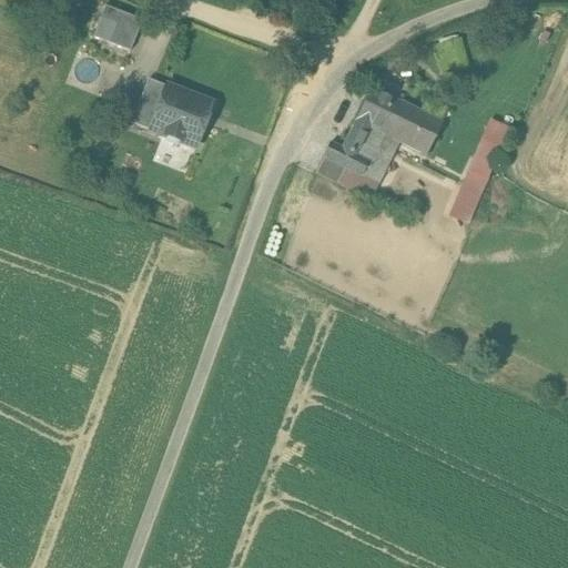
[(139,13),(113,4),(109,17),(134,26),(139,13)]
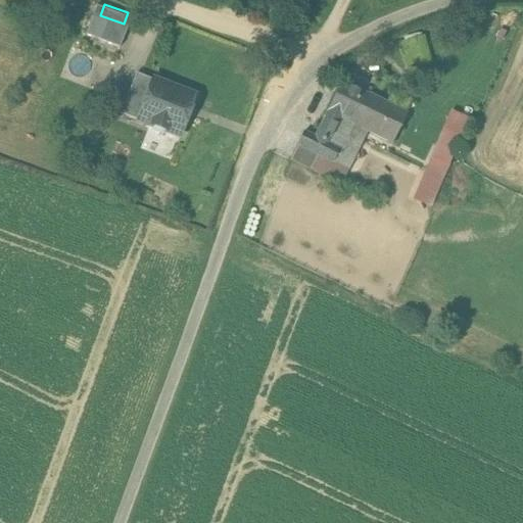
[(124,24),(100,15),(94,33),(126,44),(132,27),(124,24)]
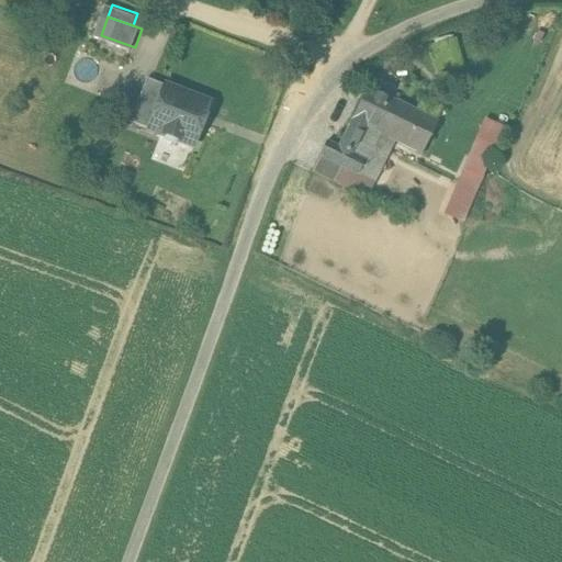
[(210,104),(146,80),(128,124),(163,136),(165,141),(173,144),(178,143),(192,148),(210,104)]
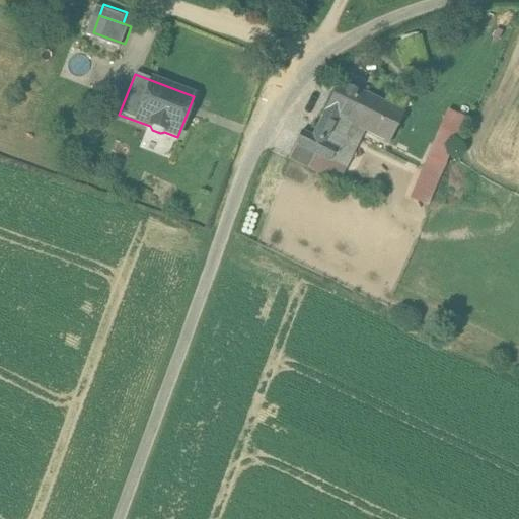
[(403,114),(340,82),(324,112),(311,137),(326,144),(338,119),(363,131),(389,144),(403,114)]
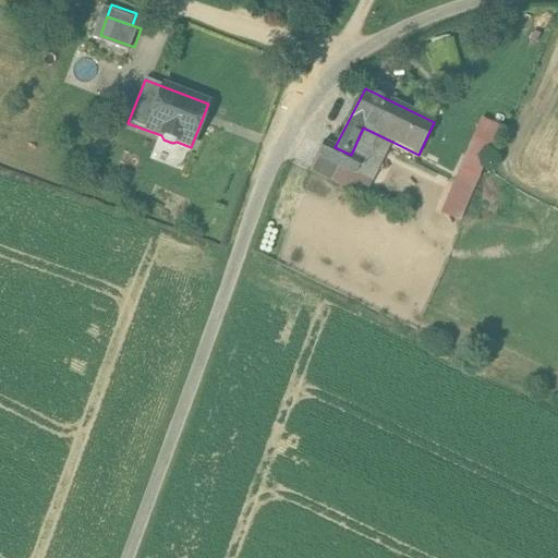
[(478,117),(441,214),(463,222),(500,124),(478,117)]
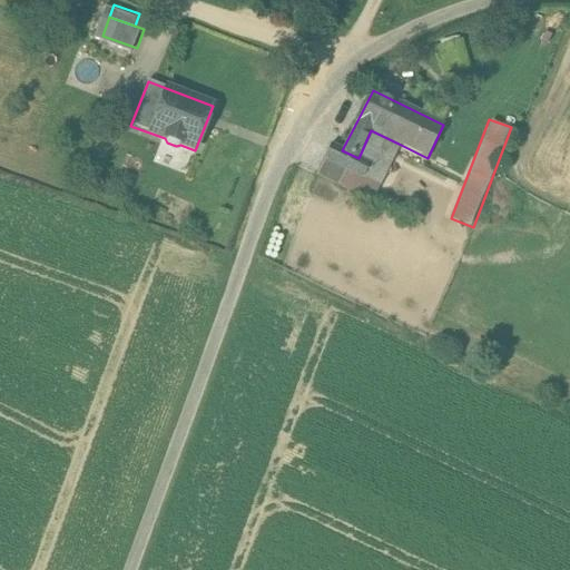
[(399,144),(371,130),(359,158),(370,164),(363,179),(377,186),(399,144)]
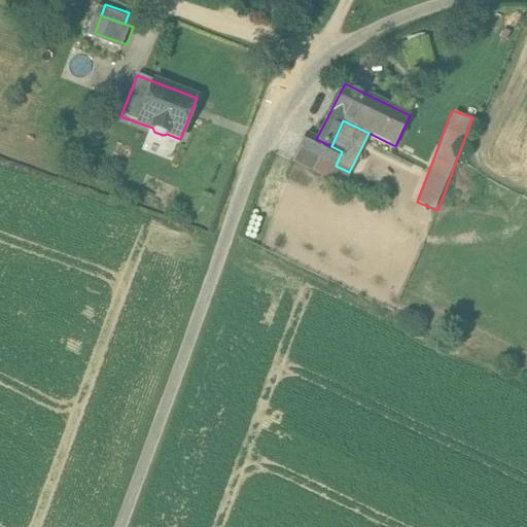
[(316,139),(306,134),(300,148),(320,159),(336,166),(342,151),(331,146),(316,139)]
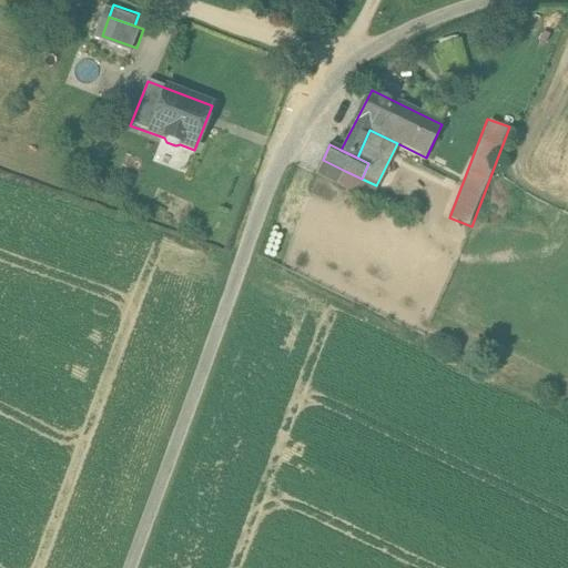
[(345,171),(323,160),(315,174),(338,186),(345,171)]
